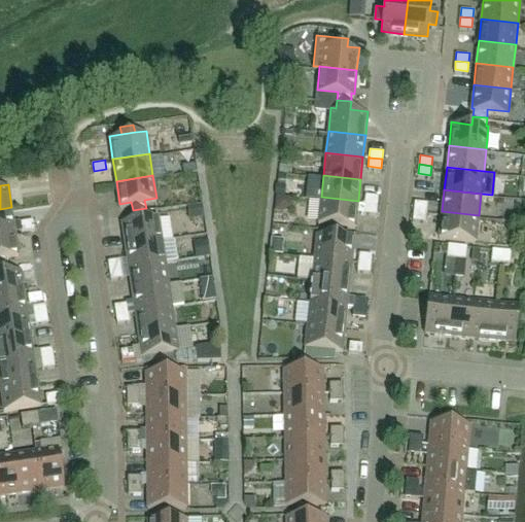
[(365,192),(364,201),(378,203),(378,194),(365,192)]
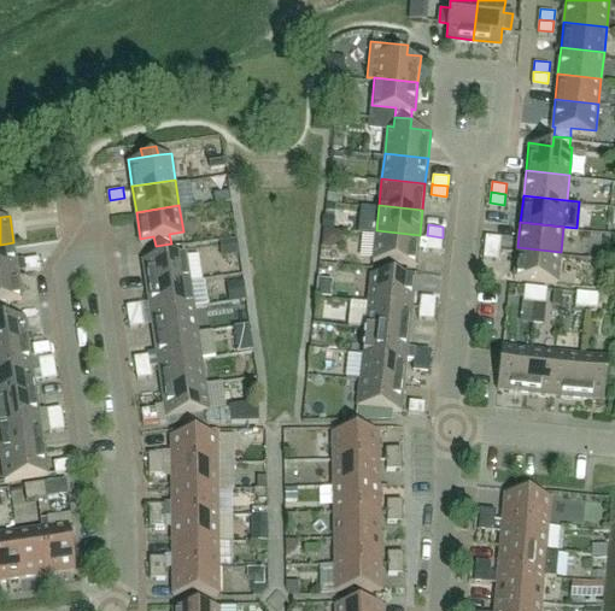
[(376,230),(373,257),(416,262),(420,235),(376,230)]
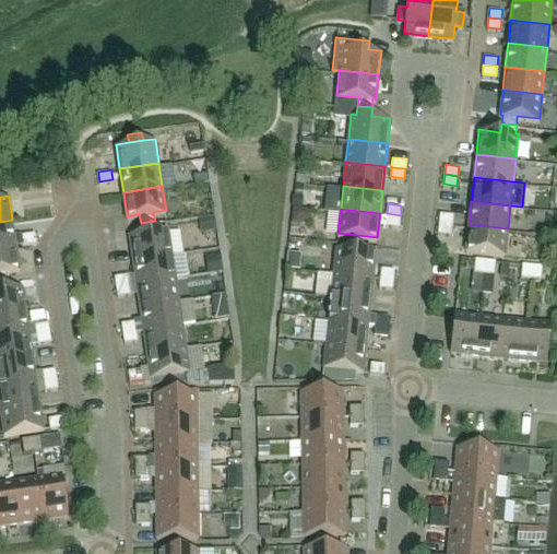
[(440,211),(439,221),(452,223),(453,213),(440,211)]
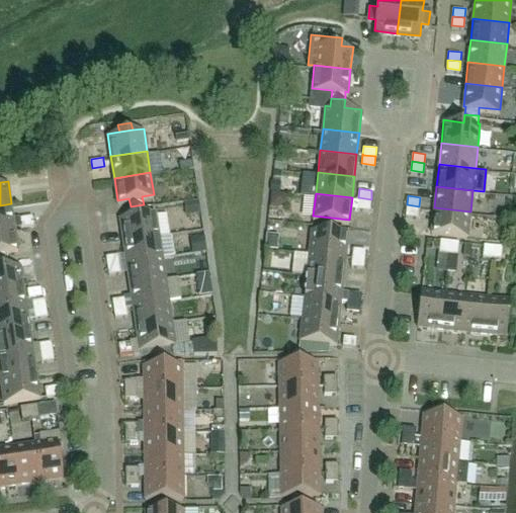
[(358,197),(357,206),(370,208),(371,199),(358,197)]
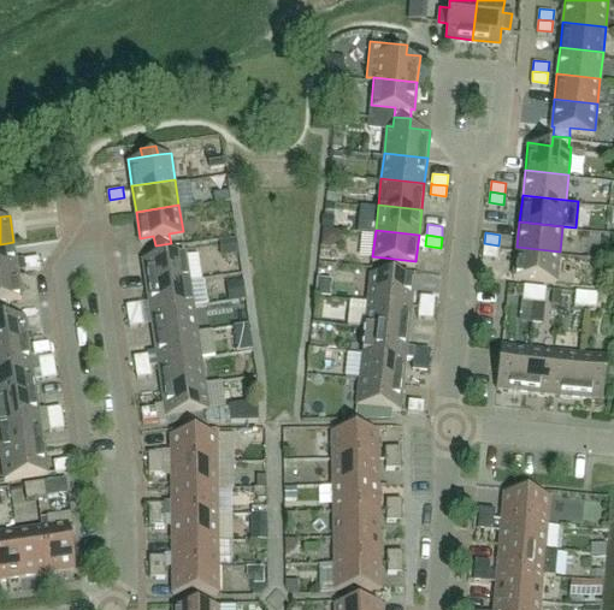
[(13,242),(0,244),(0,270),(18,268),(13,242)]
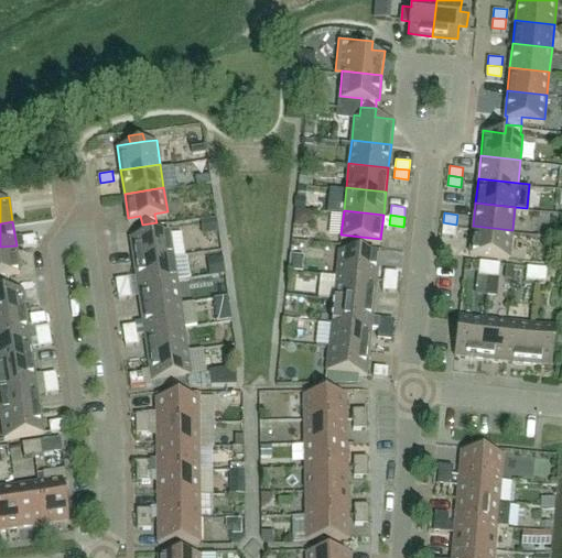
[(143,233),(130,236),(134,260),(174,253),(170,229),(158,231),(157,222),(142,225),(143,233)]
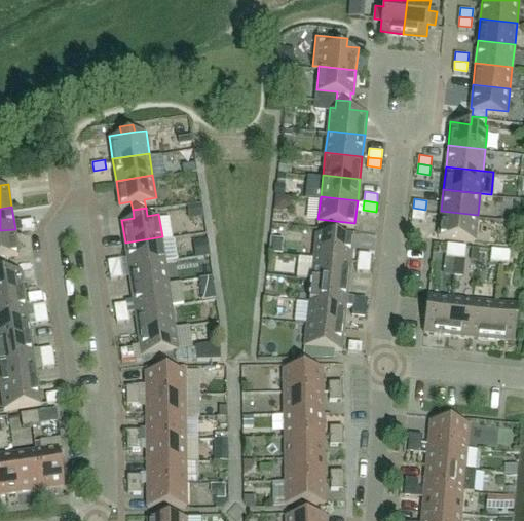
[(413,208),(412,217),(424,219),(425,210),(413,208)]
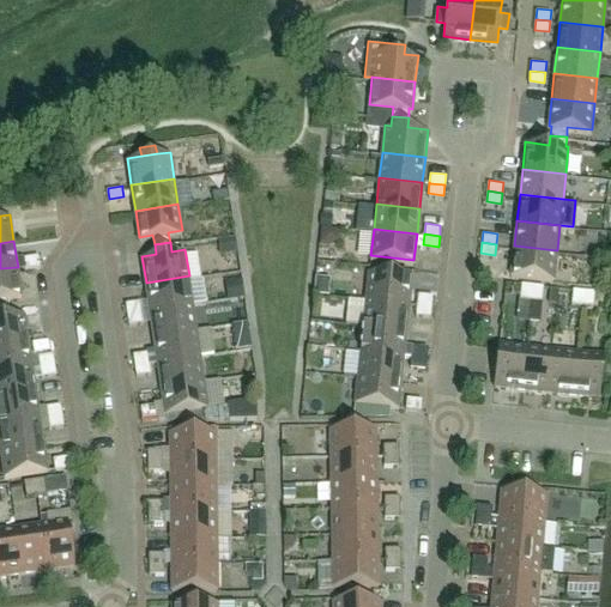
[(514,246),(510,273),(555,277),(557,250),(514,246)]
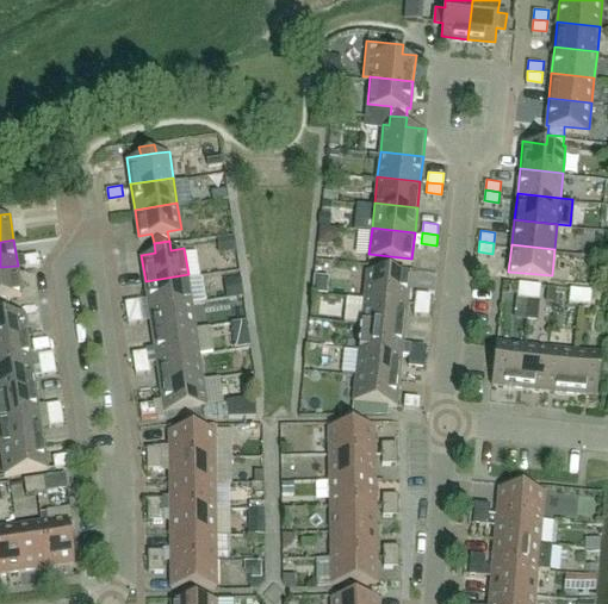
[(25,265),(39,262),(39,259),(38,251),(24,254),(25,265)]
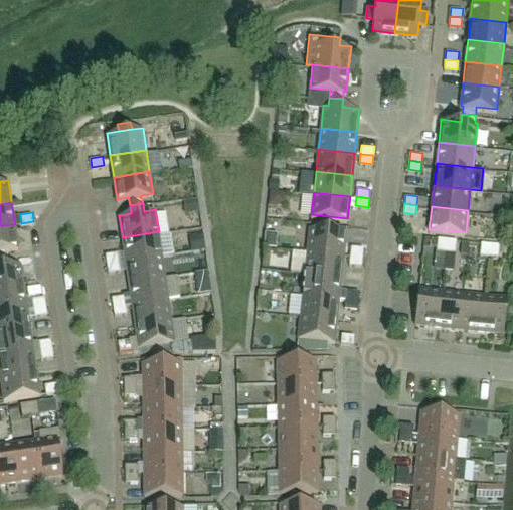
[(15,224),(0,225),(0,257),(8,257),(7,248),(18,246),(15,224)]
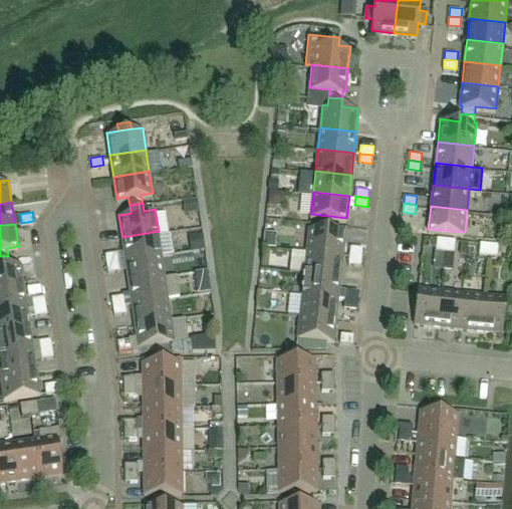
[(306,249),(343,253),(345,230),(309,226),(306,249)]
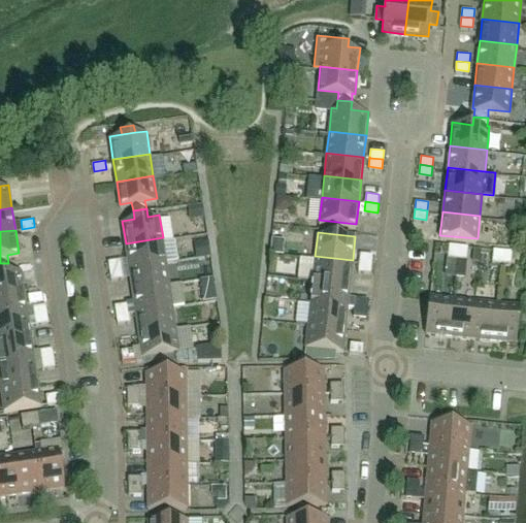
[(163,237),(126,243),(129,265),(166,260),(163,237)]
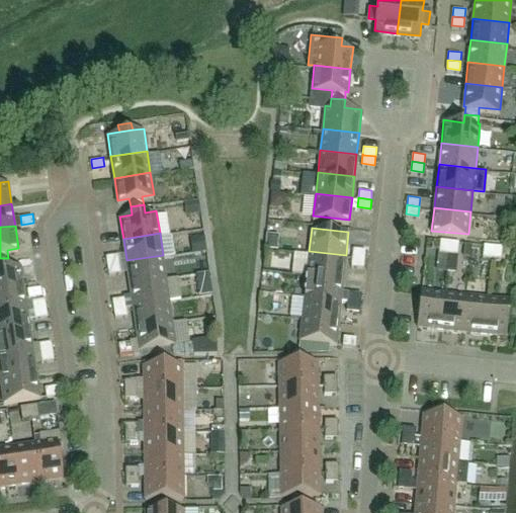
[(450,239),(441,238),(439,250),(449,251),(450,239)]
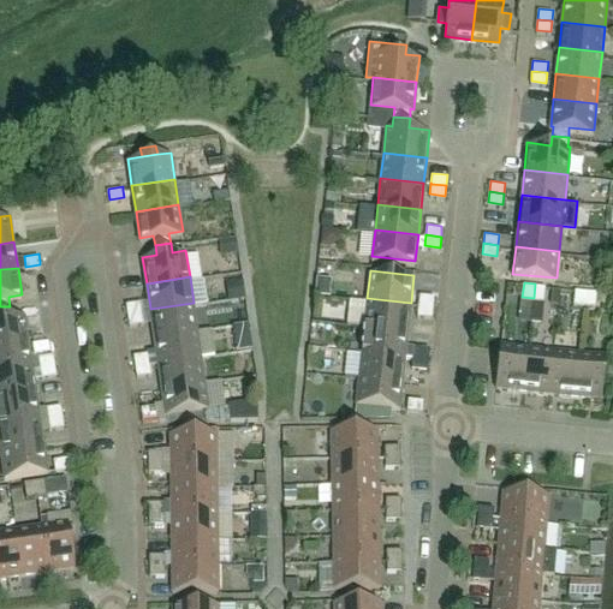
[(535,284),(534,298),(543,299),(545,284),(535,284)]
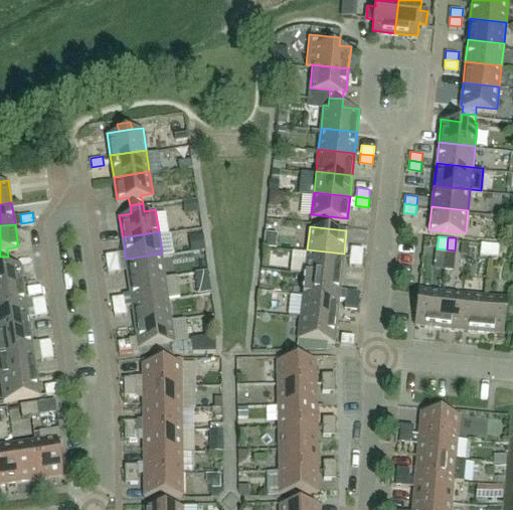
[(490,241),(482,240),(480,252),(489,253),(490,241)]
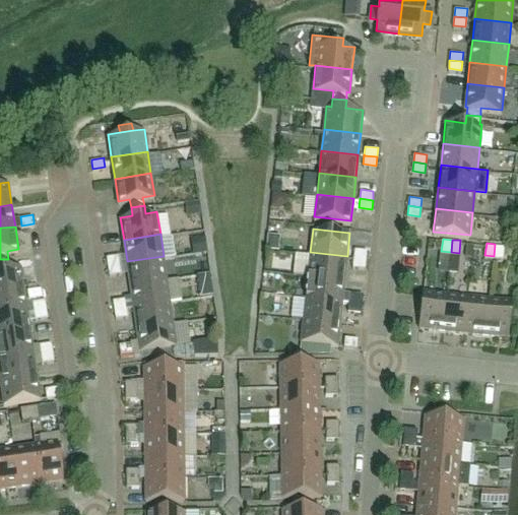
[(495,244),(494,256),(503,257),(504,245),(495,244)]
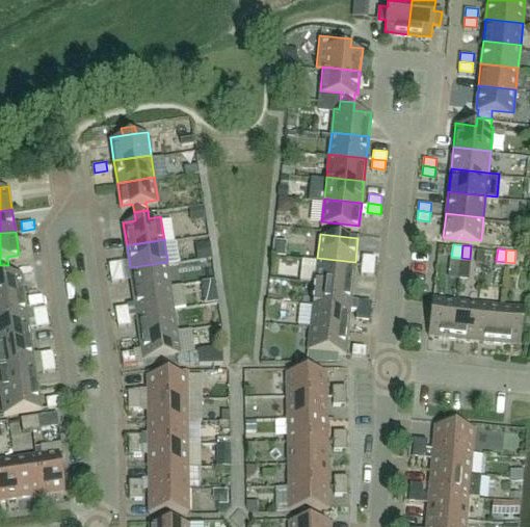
[(362,262),(374,264),(375,255),(363,253),(362,262)]
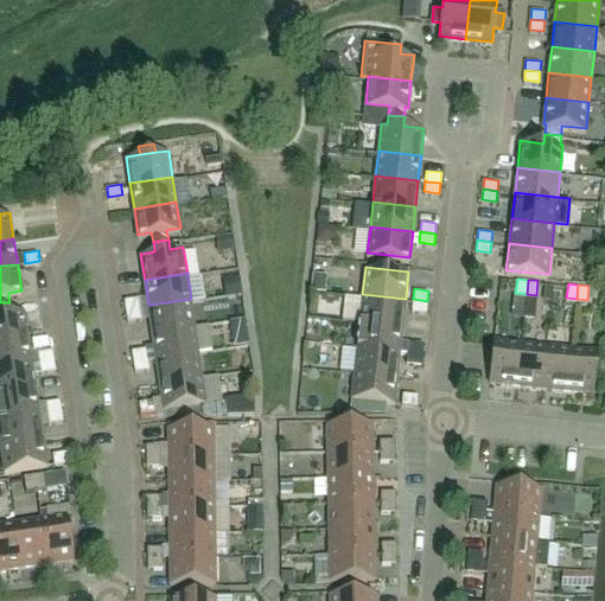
[(406,299),(362,294),(360,319),(402,324),(406,299)]
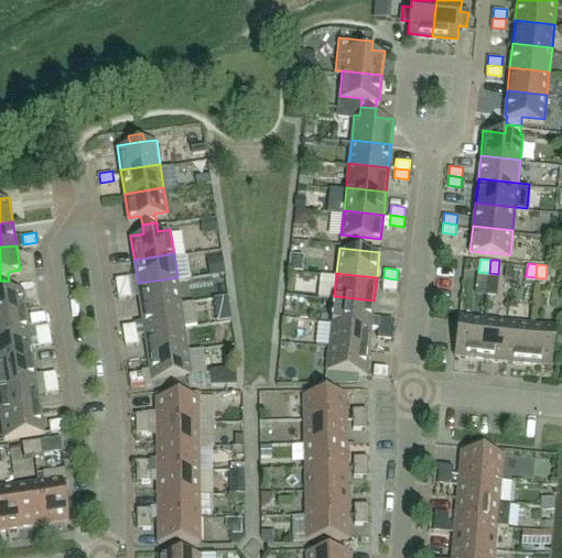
[(129,274),(116,276),(117,286),(130,284),(129,274)]
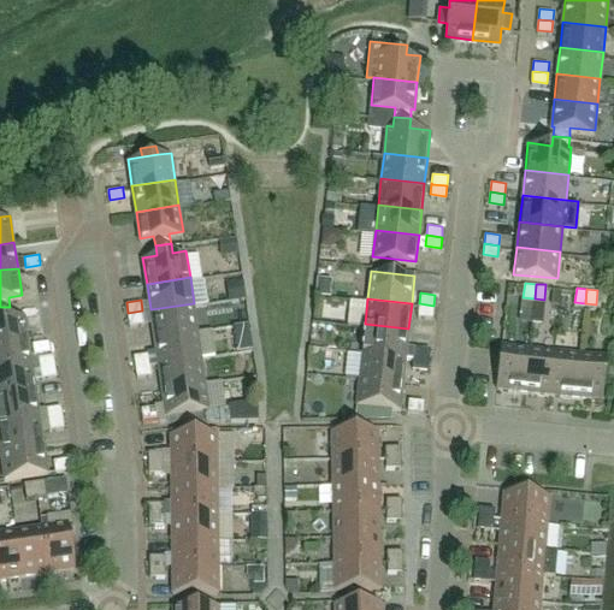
[(151,309),(154,335),(198,329),(194,303),(151,309)]
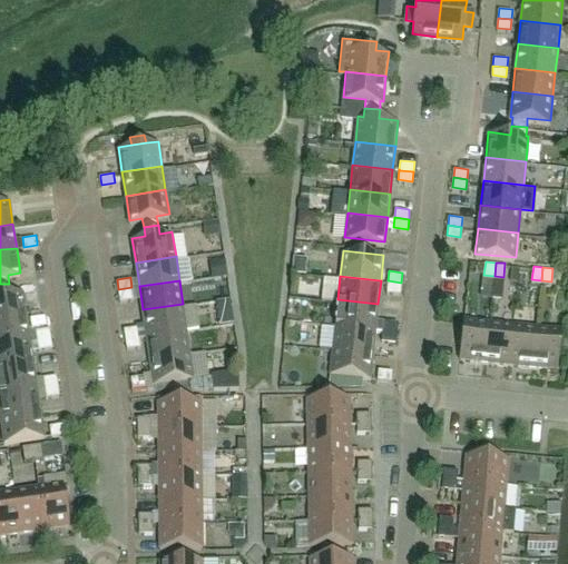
[(401,283),(388,280),(387,290),(400,292),(401,283)]
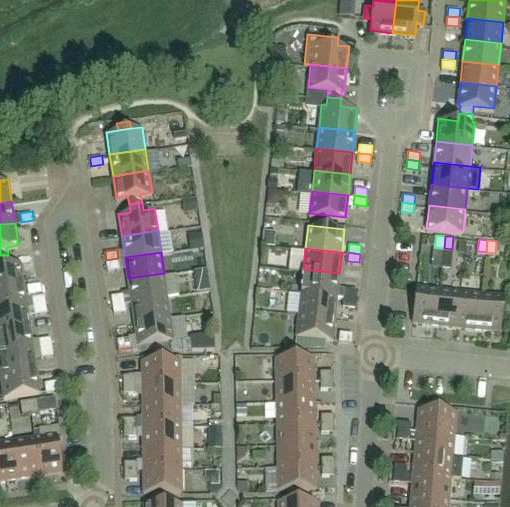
[(0,286),(24,283),(20,261),(9,263),(8,255),(0,255),(0,286)]
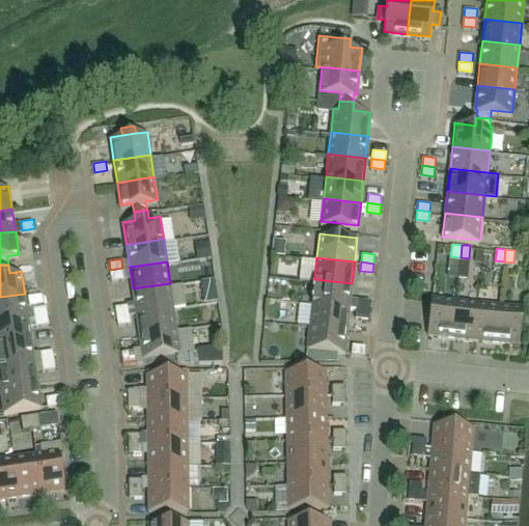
[(122,268),(110,270),(111,279),(124,277),(122,268)]
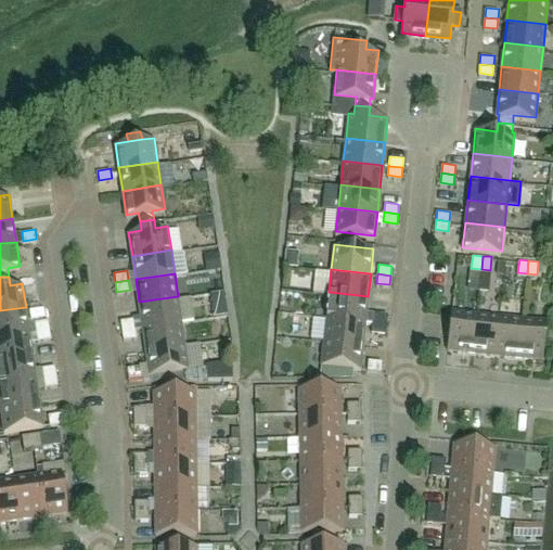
[(223,290),(210,292),(214,315),(227,312),(223,290)]
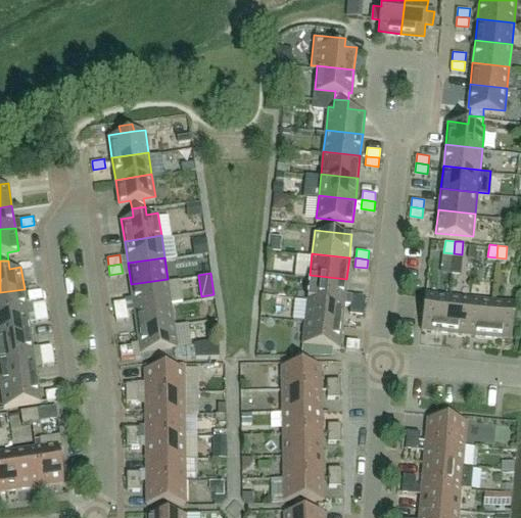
[(346,279),(310,275),(308,296),(344,300),(346,279)]
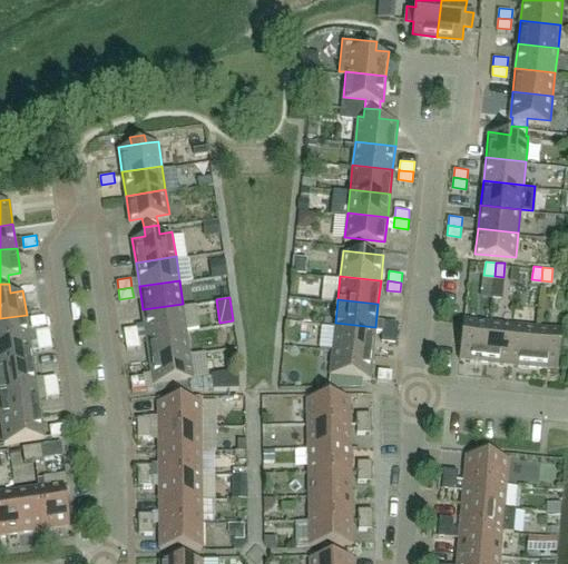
[(183,304),(143,309),(146,334),(186,328),(183,304)]
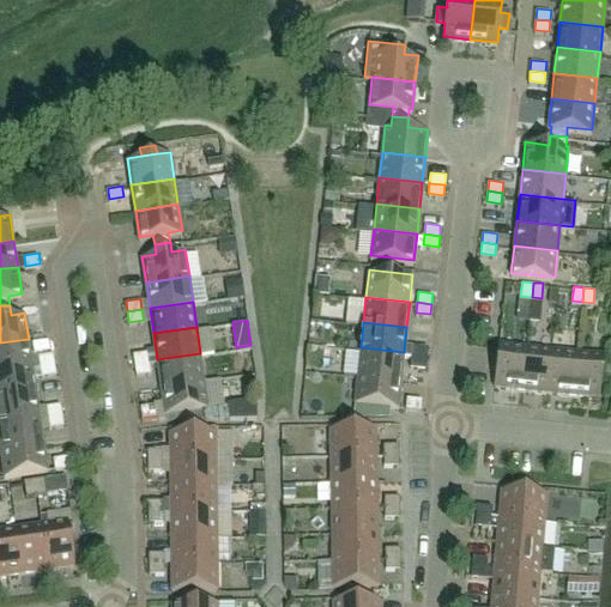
[(29,339),(0,343),(0,369),(32,364),(29,339)]
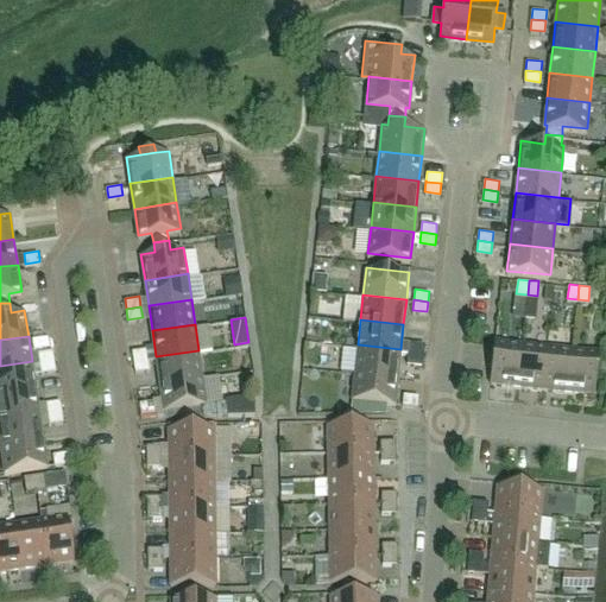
[(517,384),(522,341),(496,338),(491,381),(517,384)]
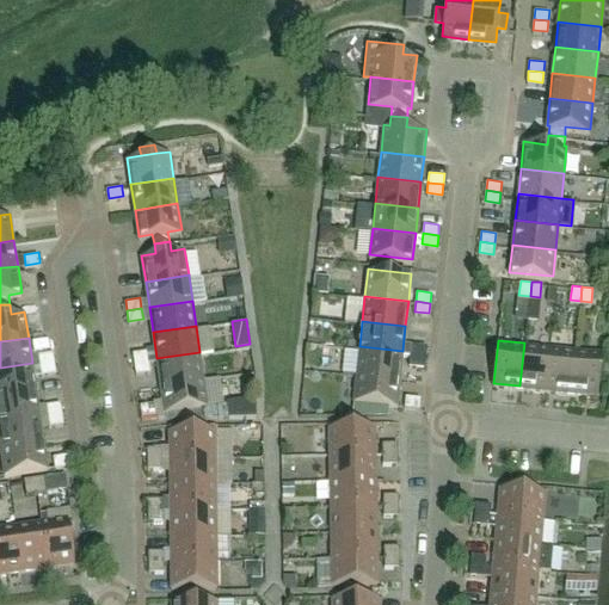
[(410,352),(425,353),(426,344),(411,341),(410,352)]
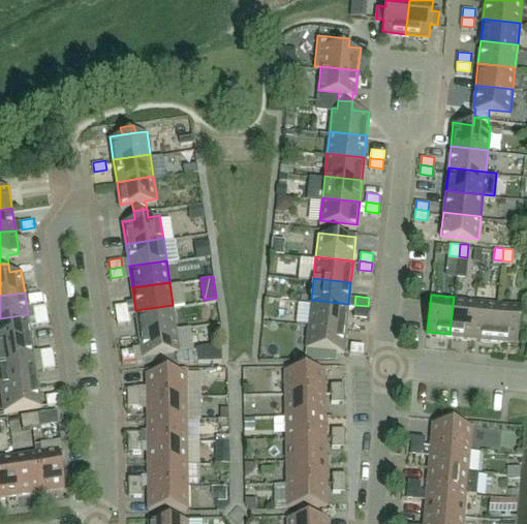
[(454,297),(450,334),(472,337),(476,299),(454,297)]
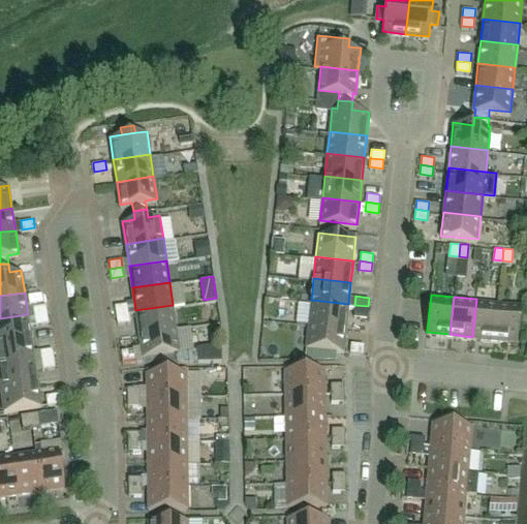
[(476,299),(472,337),(494,339),(498,302),(476,299)]
